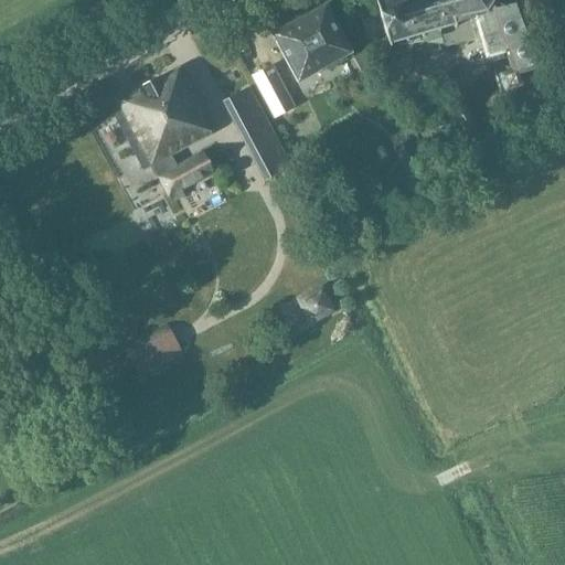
[(377,0),(374,0),(390,49),(393,49),(392,45),(404,42),(404,45),(408,44),(407,40),(419,38),(420,41),(424,39),(423,35),(435,32),(436,35),(439,35),(438,31),(451,28),(452,31),(456,30),(454,20),(467,17),(467,21),(471,20),(470,16),(473,14),(484,11),(484,16),(489,14),(488,10),(492,0),(496,1),(496,0),(385,0),(379,2),(377,0)]
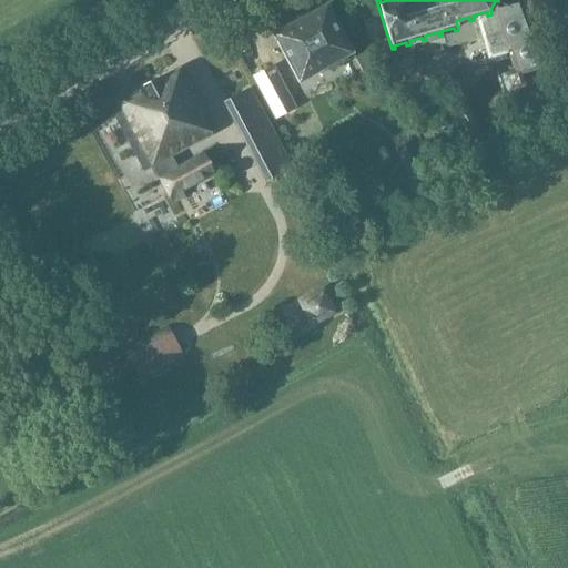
[(487,11),(476,14),(482,34),(489,60),(509,54),(514,71),(501,74),(507,92),(525,87),(521,75),(541,70),(517,2),(498,8),(495,0),(490,10),(492,14),(487,16),(487,11)]
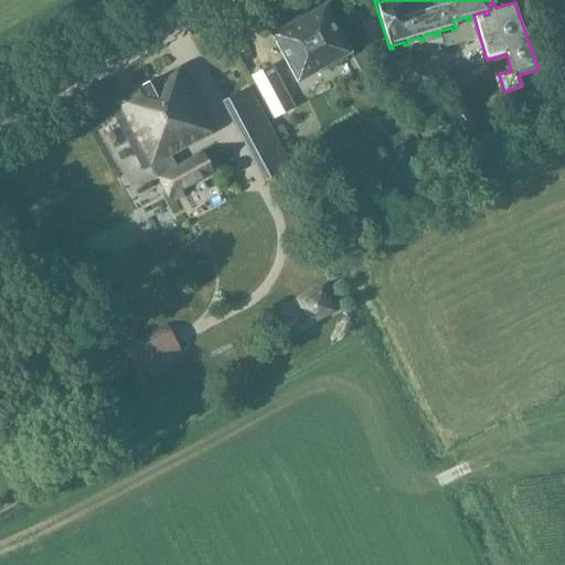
[(521,0),(533,24),(554,14),(547,0),(521,0)]
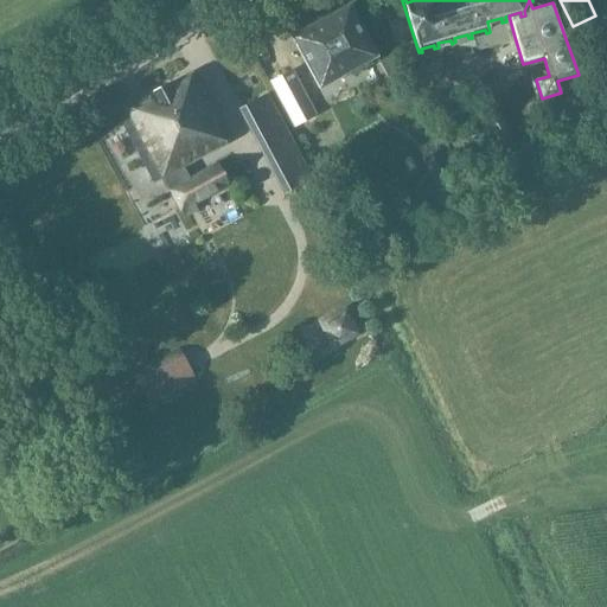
[(293,39),(320,90),(377,58),(350,7),(293,39)]
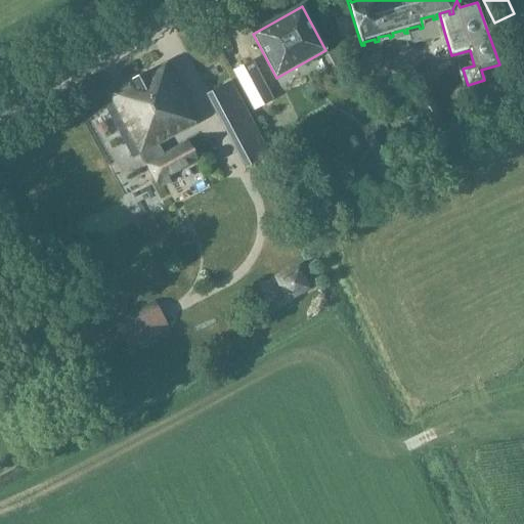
[(110,98),(102,102),(132,159),(140,155),(156,184),(156,183),(159,188),(167,184),(164,179),(198,162),(188,143),(165,156),(159,145),(195,126),(187,110),(190,107),(167,62),(107,94),(110,98)]
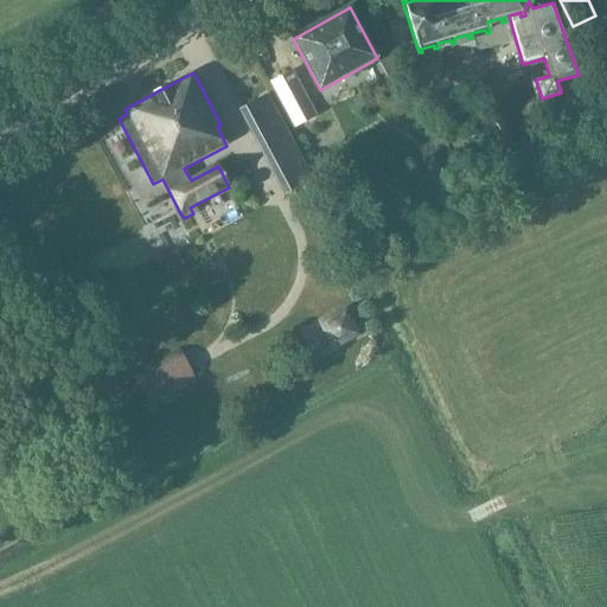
[(314,114),(293,74),(273,83),(295,123),(314,114)]
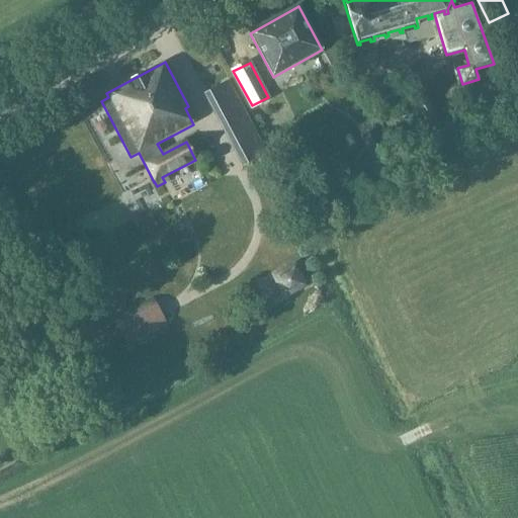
[(228,81),(203,94),(242,168),(267,154),(228,81)]
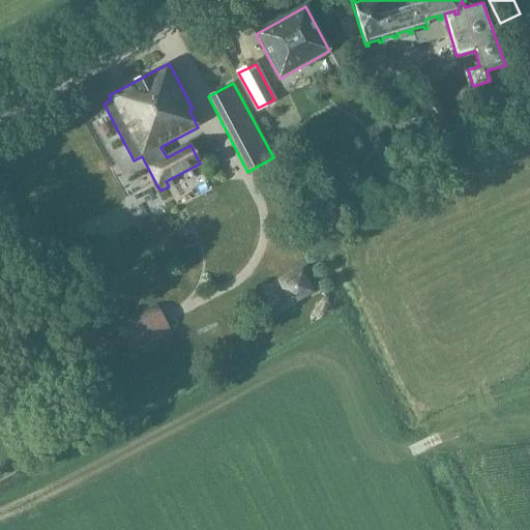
[(118,327),(131,354),(172,334),(158,306),(118,327)]
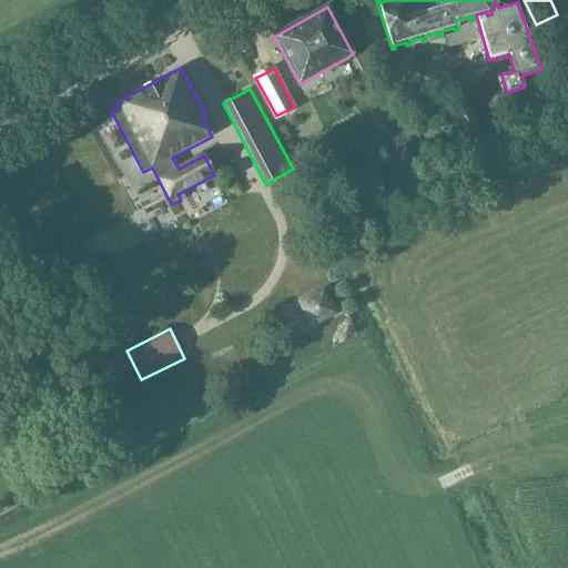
[(53,443),(61,458),(72,453),(64,436),(53,443)]
